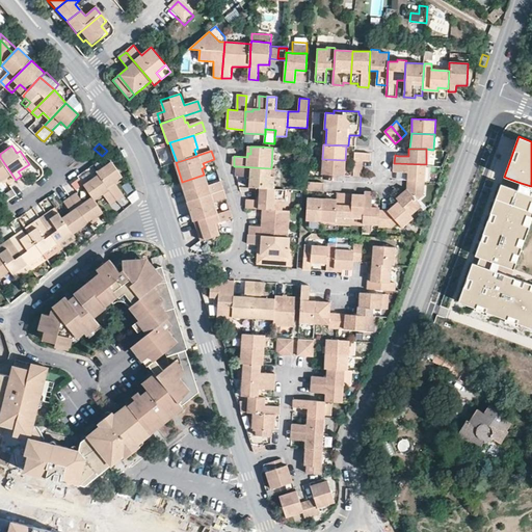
[(354,160),(362,160),(370,161),(370,153),(354,152),(354,160)]
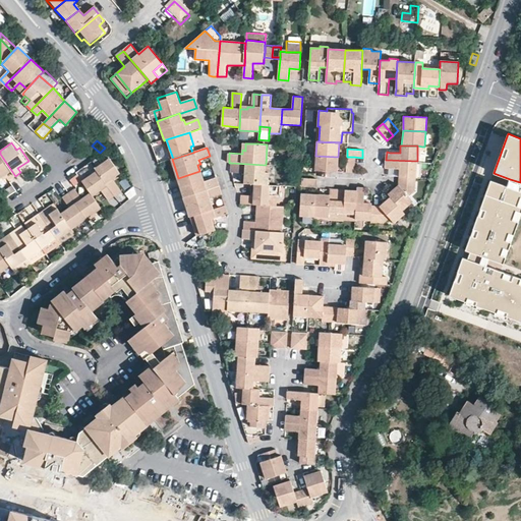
[(8,181),(15,176),(0,154),(0,180),(5,177),(8,181)]
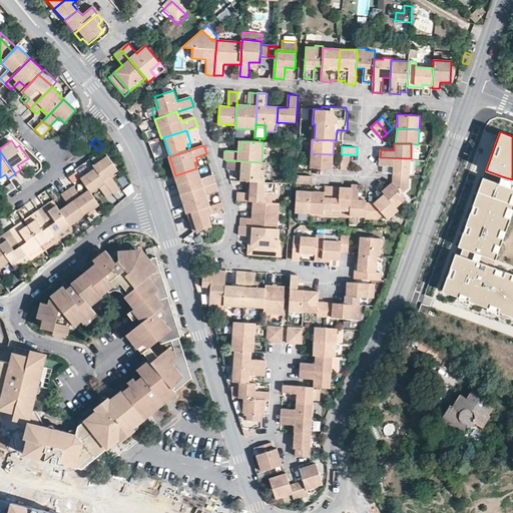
[(333,154),(311,153),(311,167),(332,168),(333,154)]
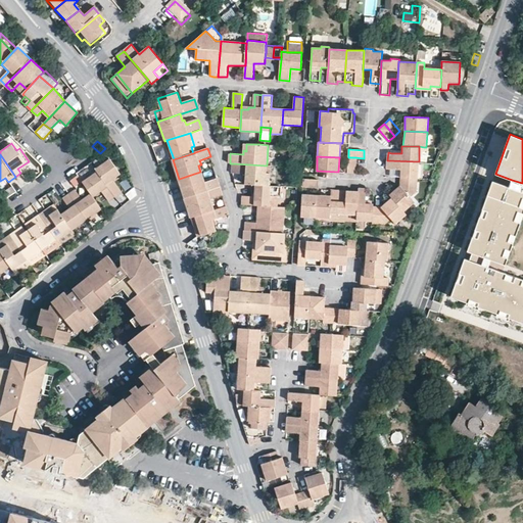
[(348,158),(347,173),(355,173),(355,157),(348,157),(348,158)]
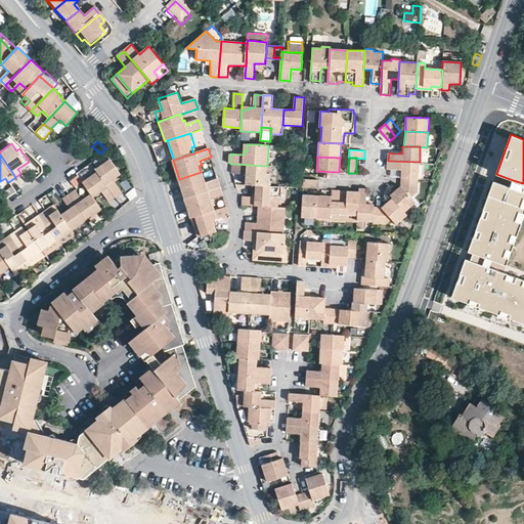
[(111,159),(96,169),(97,171),(105,183),(114,193),(116,197),(124,191),(116,180),(118,179),(117,177),(122,174),(111,159)]
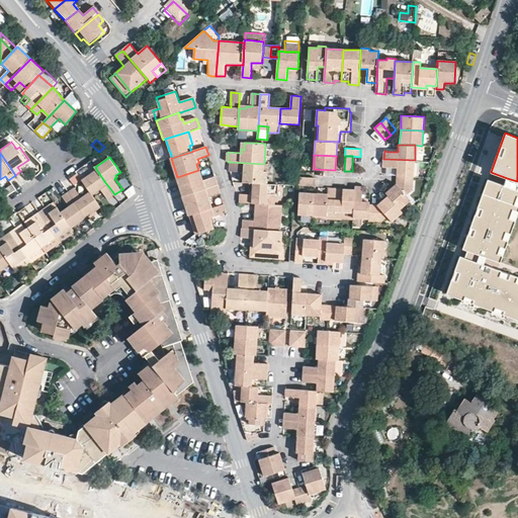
[(415,160),(383,159),(382,167),(386,167),(397,167),(396,175),(397,176),(414,176),(415,160)]
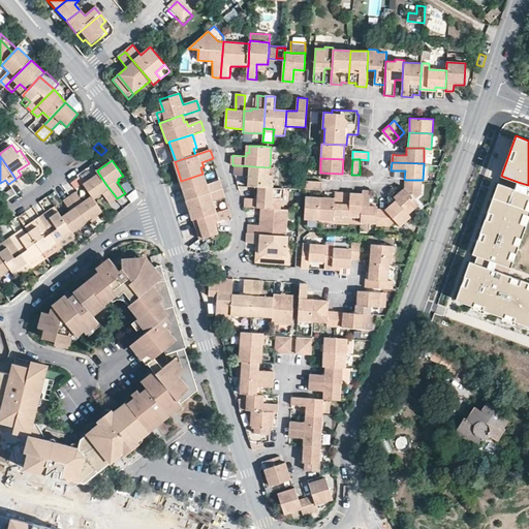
[(270,167),(236,165),(235,176),(249,176),(248,187),(259,187),(273,188),(274,167),(270,167)]
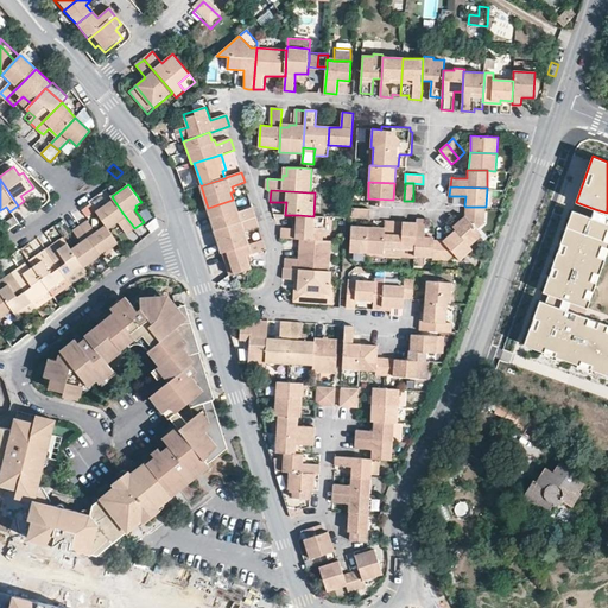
[(466,196),(454,196),(454,206),(464,206),(466,196)]
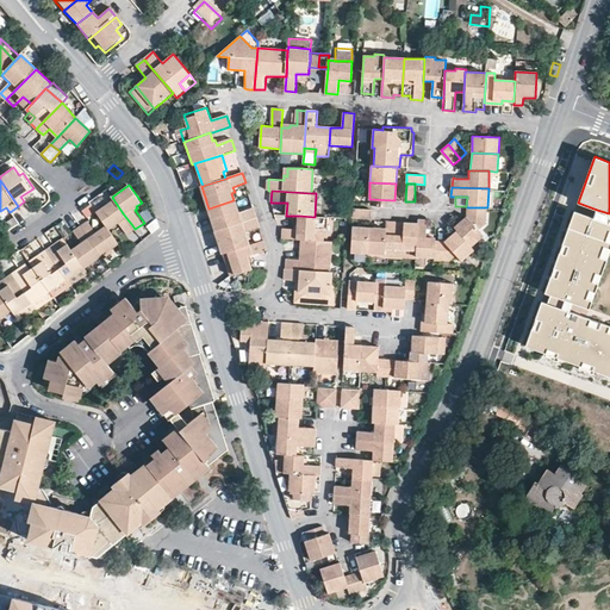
[(123,213),(113,199),(97,211),(104,223),(106,225),(109,229),(118,223),(126,235),(135,229),(132,225),(123,213)]
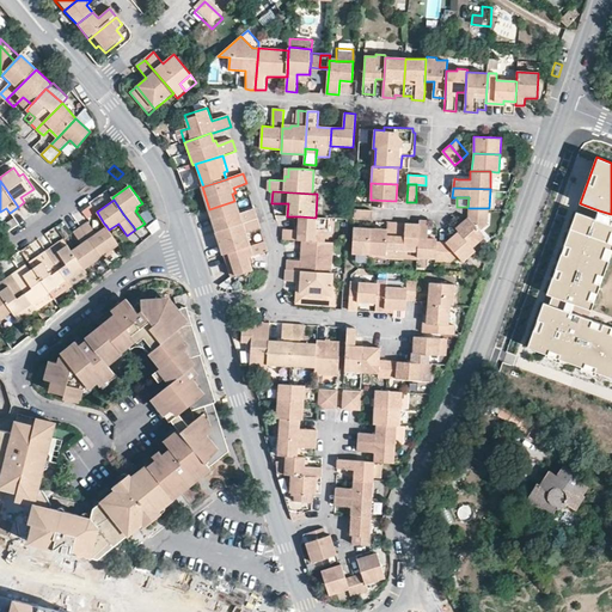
[(234,201),(209,209),(216,232),(257,219),(255,208),(242,213),(240,207),(237,208),(234,201)]
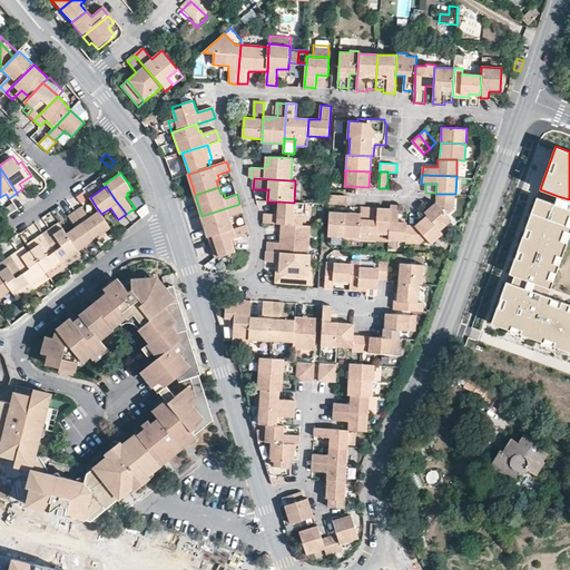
[(436,202),(424,213),(426,215),(443,234),(449,229),(450,231),(455,225),(448,215),(454,208),(455,194),(436,194),(436,202)]
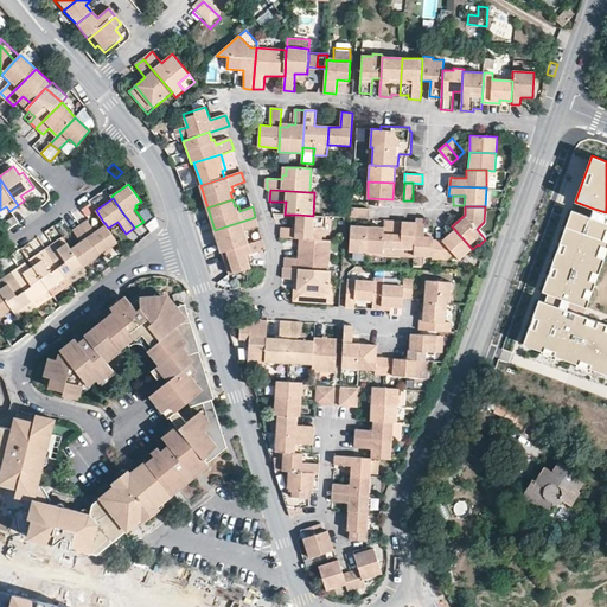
[(370,209),(352,208),(351,217),(368,218),(369,218),(370,209)]
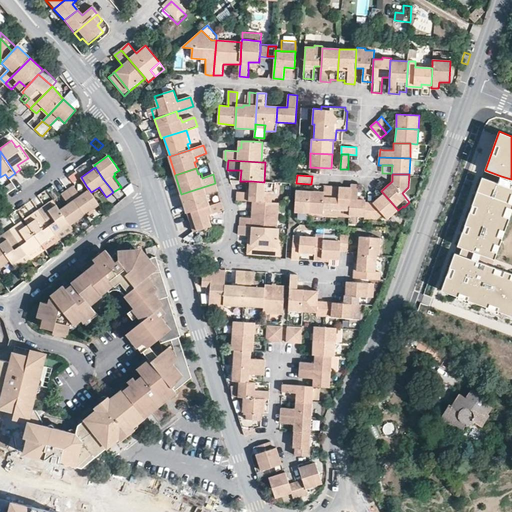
[(499,183),(511,187),(511,179),(501,176),(499,183)]
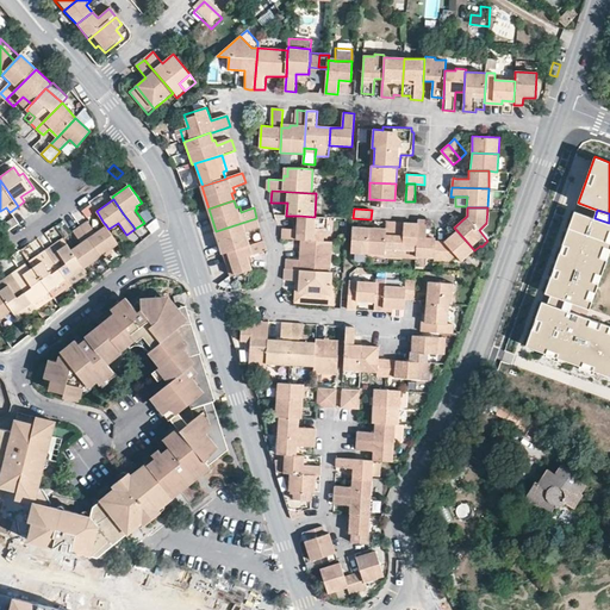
[(595,218),(574,211),(545,293),(565,300),(576,304),(590,310),(609,253),(609,223),(595,218)]
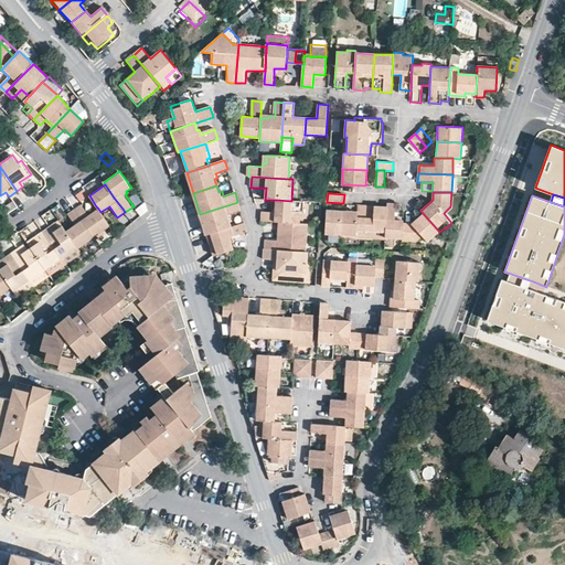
[(82,200),(73,205),(81,216),(89,211),(82,200)]
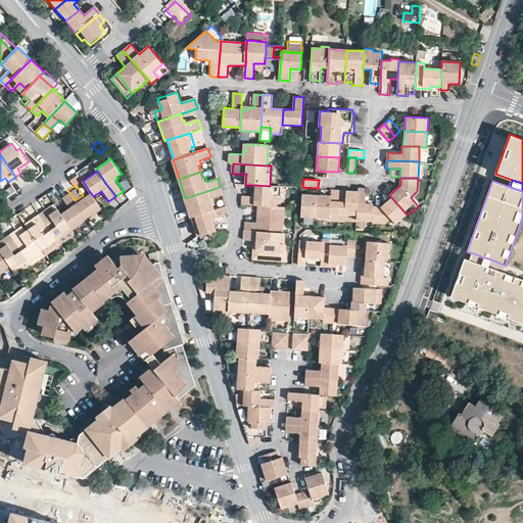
[(243,195),(242,204),(259,205),(271,206),(271,195),(279,196),(281,196),(282,187),(270,186),(256,185),(256,196),(243,195)]
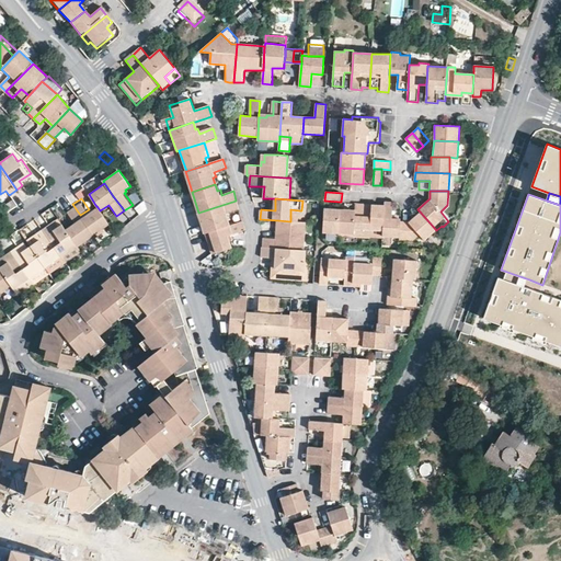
[(236,201),(198,213),(205,233),(207,233),(228,226),(227,219),(229,218),(227,214),(239,209),(238,207),(236,201)]
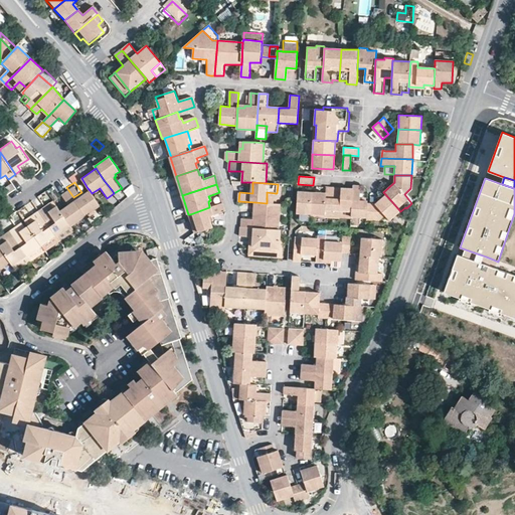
[(367,218),(368,203),(368,201),(360,200),(361,186),(353,185),(353,189),(351,212),(351,217),(360,217),(367,218)]
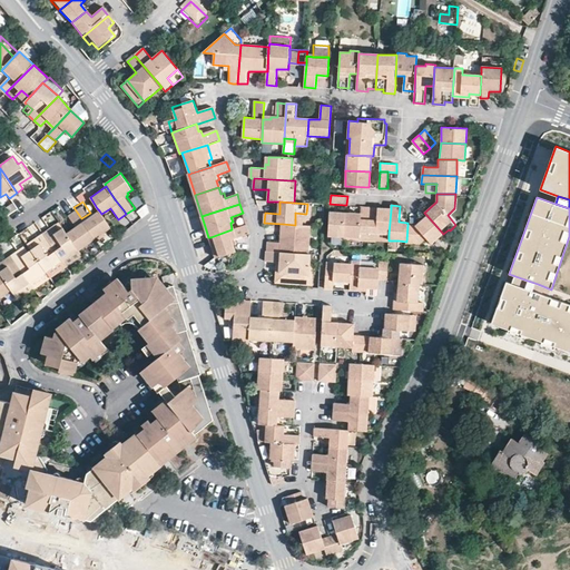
[(81,218),(74,207),(65,214),(72,224),(81,218)]
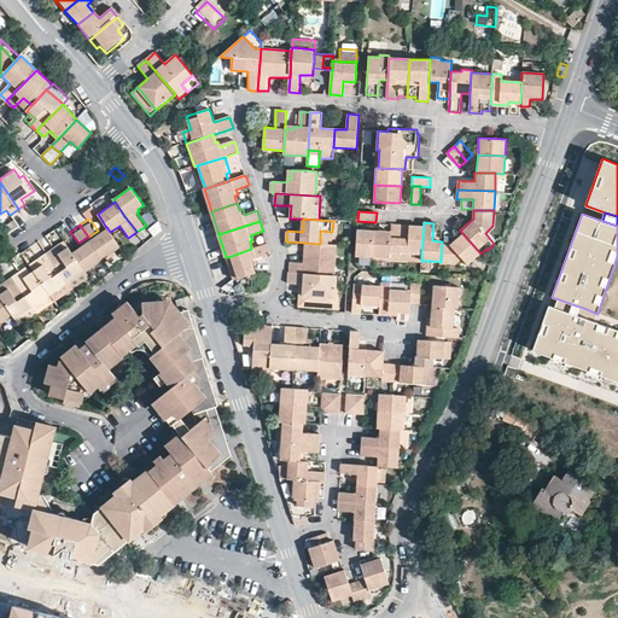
[(401,225),(392,225),(391,232),(384,232),(374,231),(373,257),(389,258),(389,261),(398,262),(400,238),(401,225)]
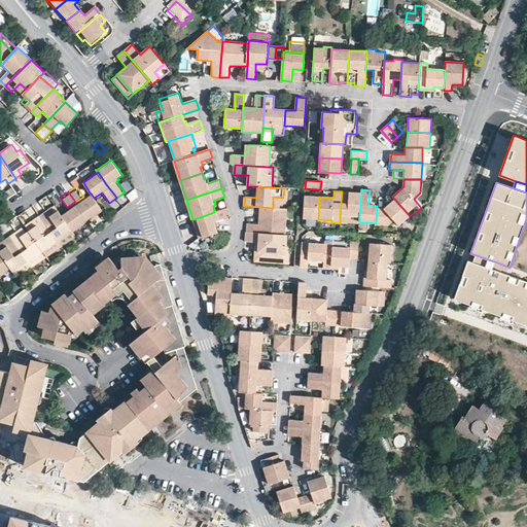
[(75,202),(89,221),(103,211),(94,198),(92,195),(90,192),(83,197),(75,202)]
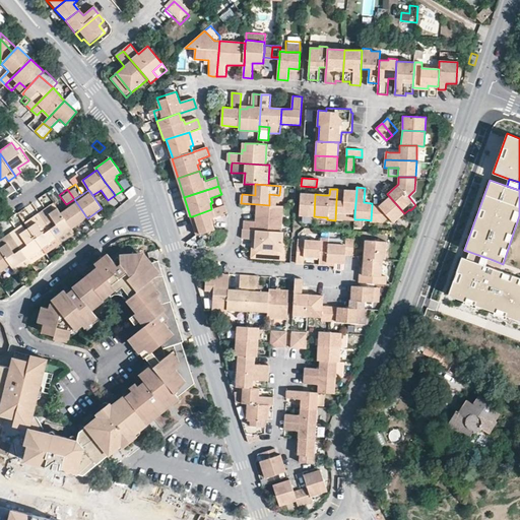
[(336,200),(335,220),(342,220),(342,213),(354,214),(356,191),(344,190),(343,200),(336,200)]
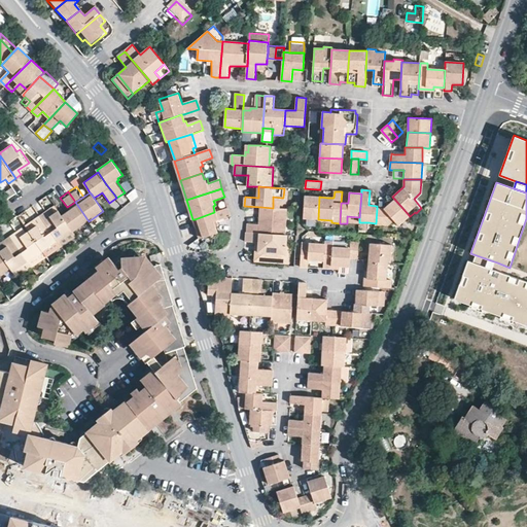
[(319,197),(305,196),(303,218),(318,219),(319,197)]
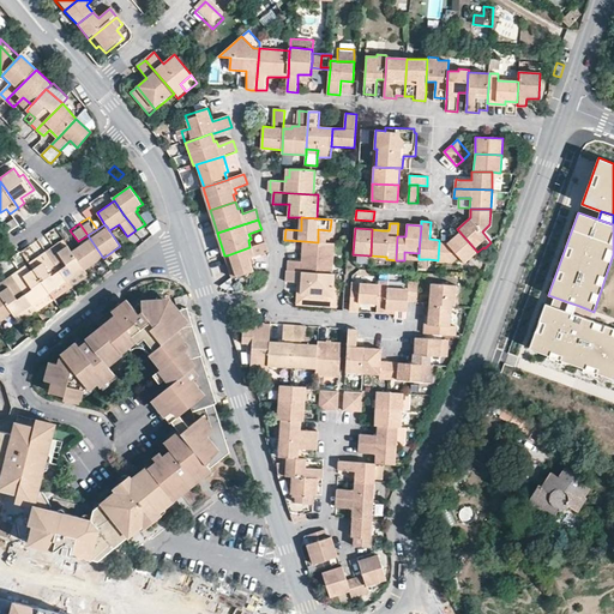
[(327,244),(327,230),(318,229),(318,242),(327,244)]
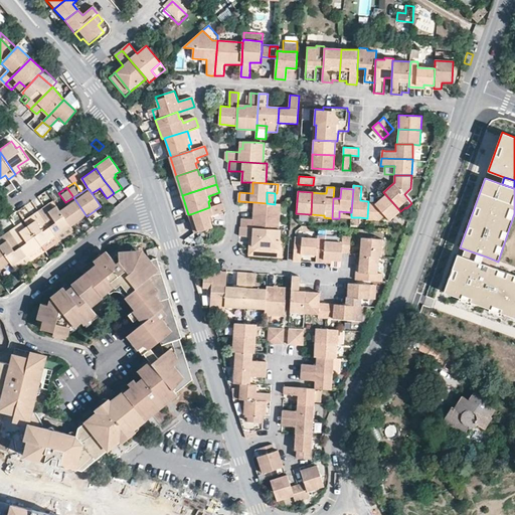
[(385,194),(375,203),(368,203),(367,218),(366,220),(378,221),(385,215),(393,224),(403,215),(400,211),(385,194)]
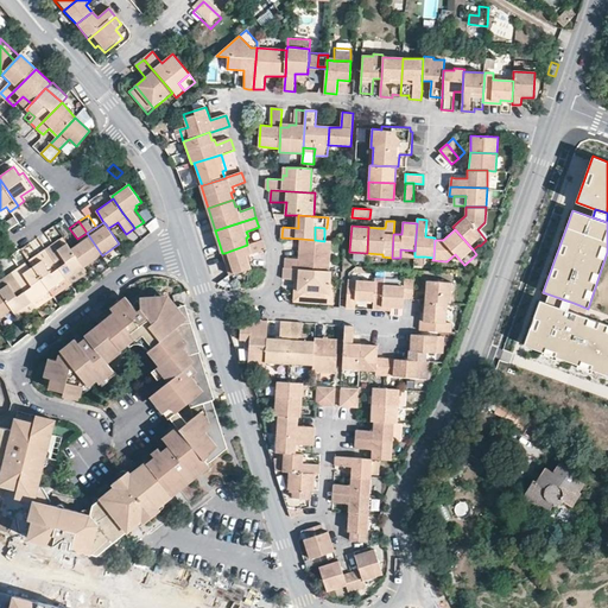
[(84,267),(102,255),(87,233),(77,239),(69,245),(84,267)]
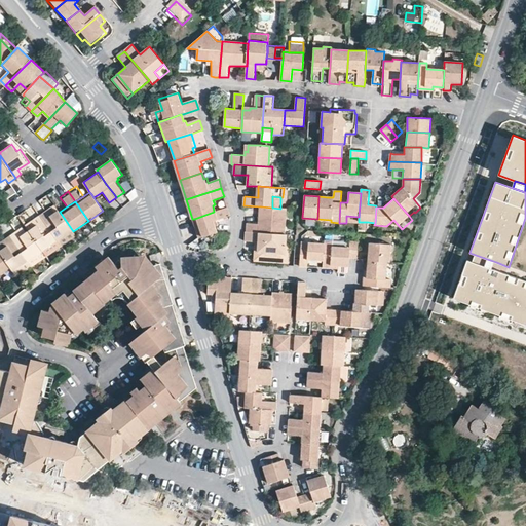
[(55,205),(48,212),(51,216),(60,211),(55,205)]
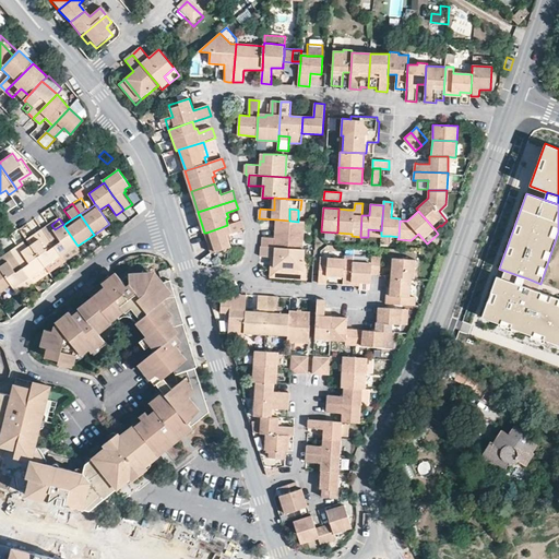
[(264,238),(263,247),(275,248),(305,249),(306,222),(298,222),(289,221),(277,219),(275,239),(264,238)]
